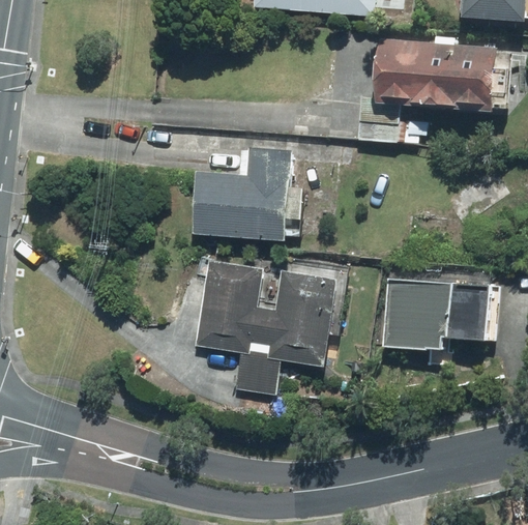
[(253,0),(253,8),(373,18),(374,0),(253,0)]
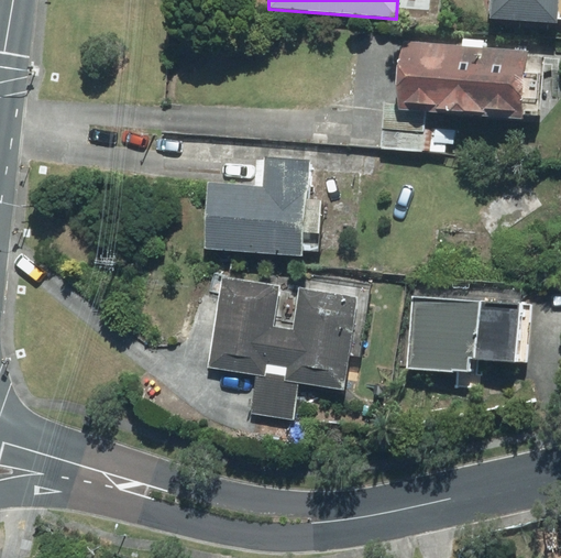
[(490,0),(490,21),(559,24),(559,19),(560,19),(560,0),(490,0)]
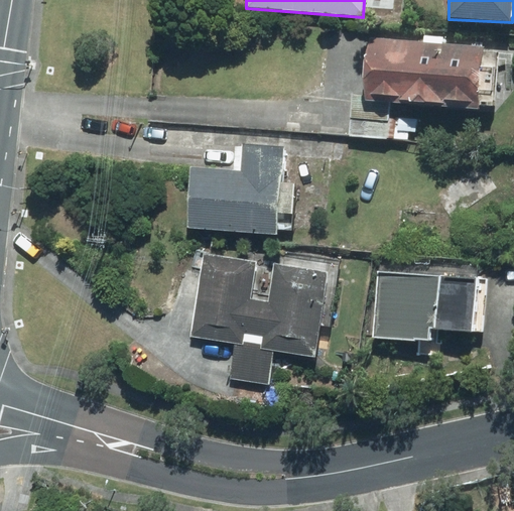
[(498,48),(370,38),(365,100),(388,102),(494,110),(498,48)]
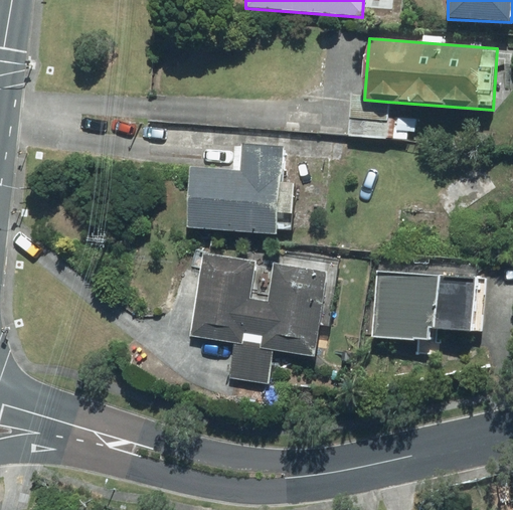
[(386,116),(387,102),(364,100),(351,99),(349,135),(413,140),(415,119),(386,116)]
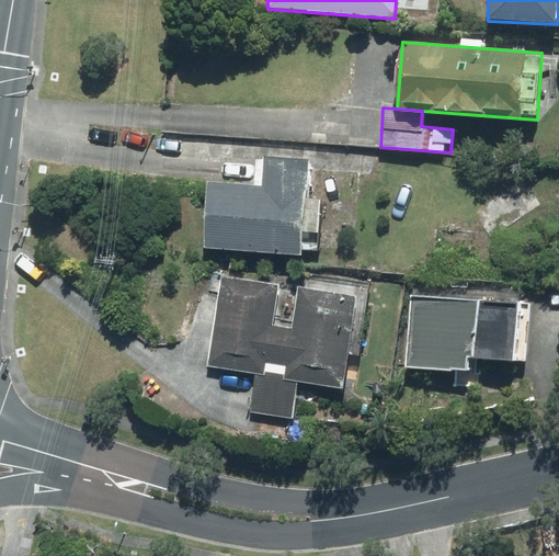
[(306,199),(308,158),(260,155),(258,184),(205,182),(201,251),(300,257),(301,248),(317,249),(319,200),(306,199)]
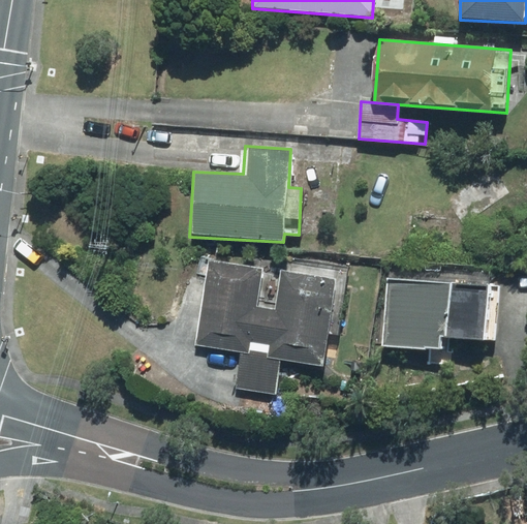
[(258,269),(208,263),(198,346),(242,351),(238,388),(276,392),(279,359),(324,364),(334,280),(277,273),(273,304),(254,302),(258,269)]
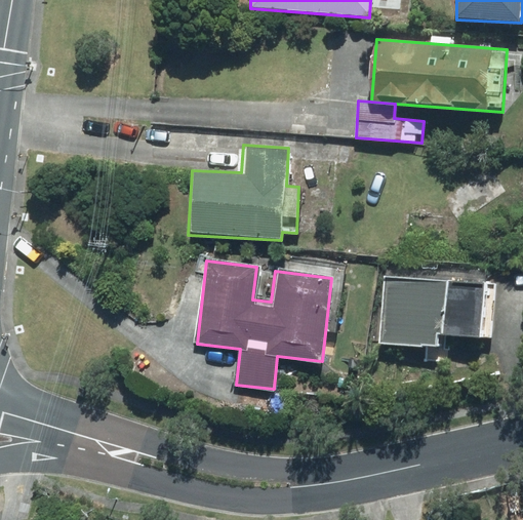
[(379,344),(442,348),(443,335),(489,338),(492,280),(384,274),(379,344)]
